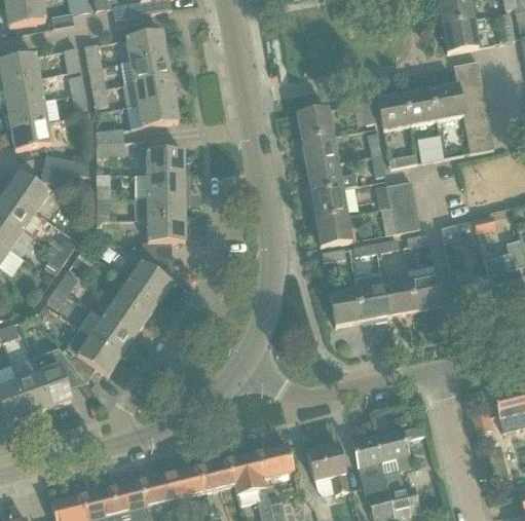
[(45,21),(41,0),(29,0),(5,4),(8,27),(45,21)]
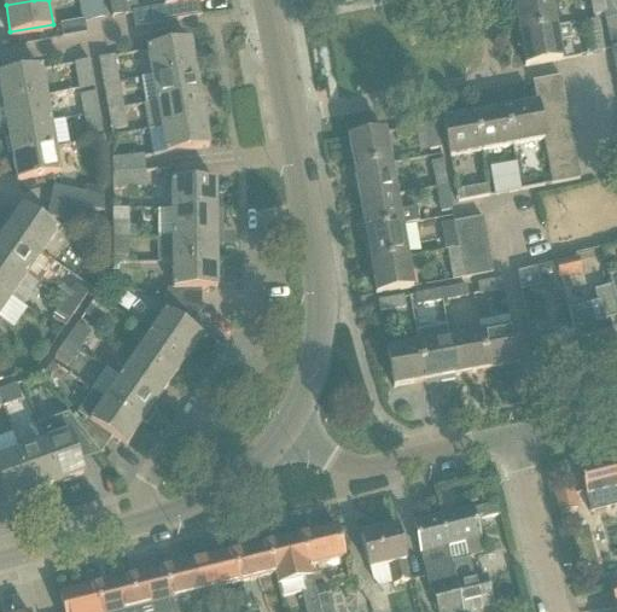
[(87,0),(91,17),(105,15),(103,0),(87,0)]
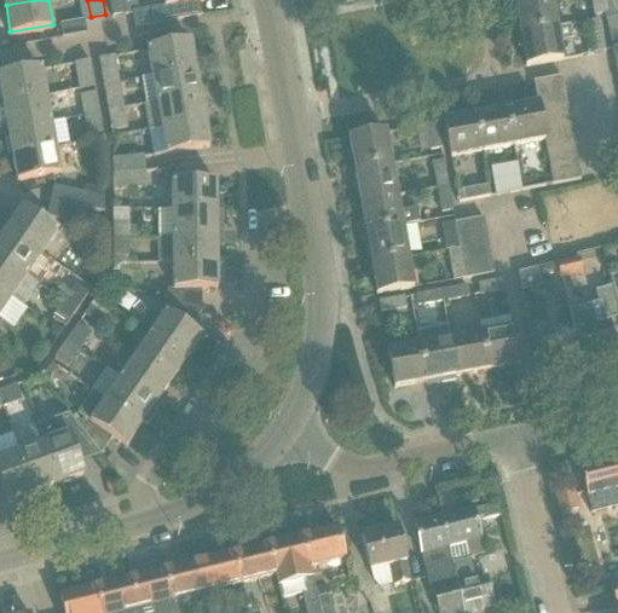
[(110,0),(113,13),(128,10),(126,0),(110,0)]
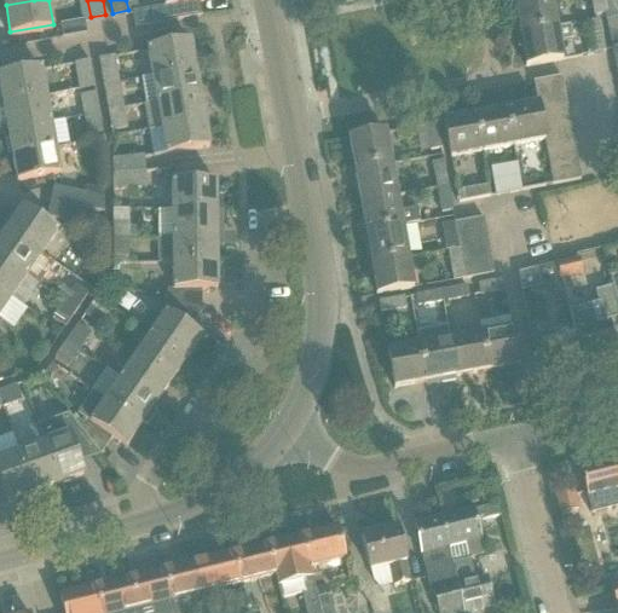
[(163,0),(165,3),(167,18),(202,12),(200,0),(163,0)]
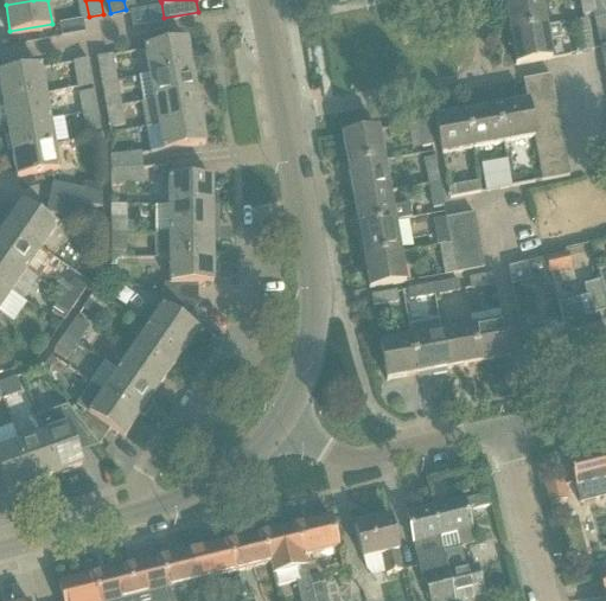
[(547,24),(547,23),(542,0),(505,0),(511,31),(547,24)]
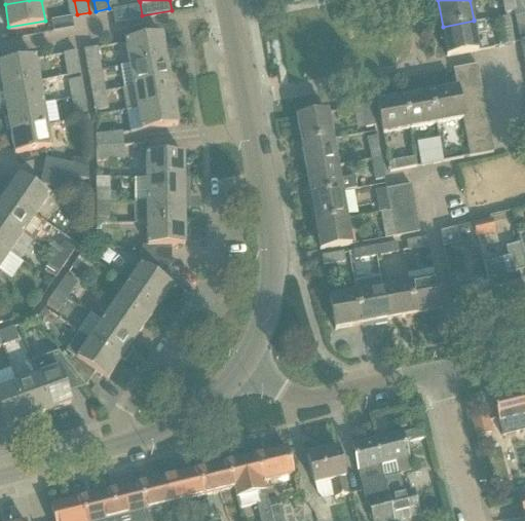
[(503,0),(505,9),(515,8),(514,2),(513,0),(503,0)]
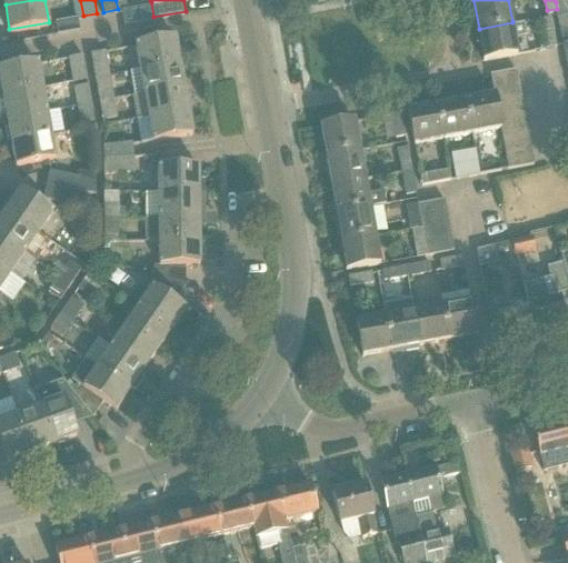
[(555,0),(556,2),(557,9),(558,14),(567,13),(567,0),(555,0)]
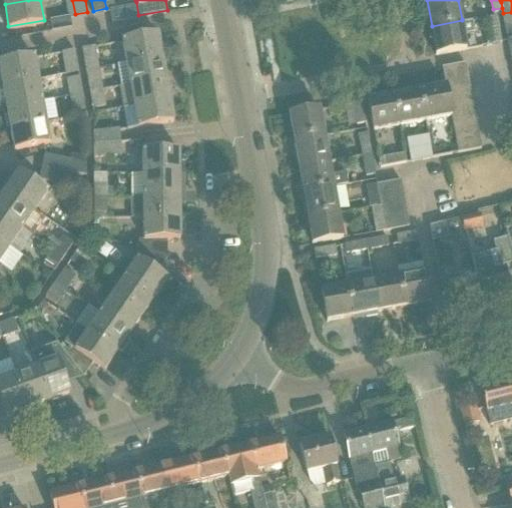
[(117,6),(110,7),(110,8),(112,20),(119,18),(117,6)]
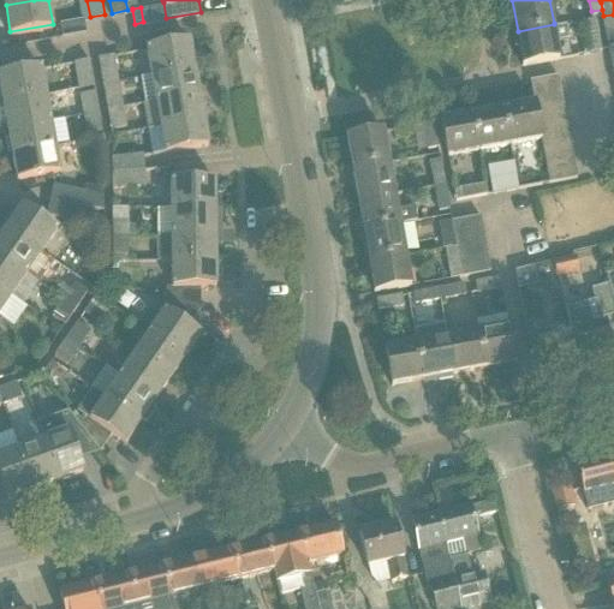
[(613,15),(603,16),(606,25),(613,23),(613,15)]
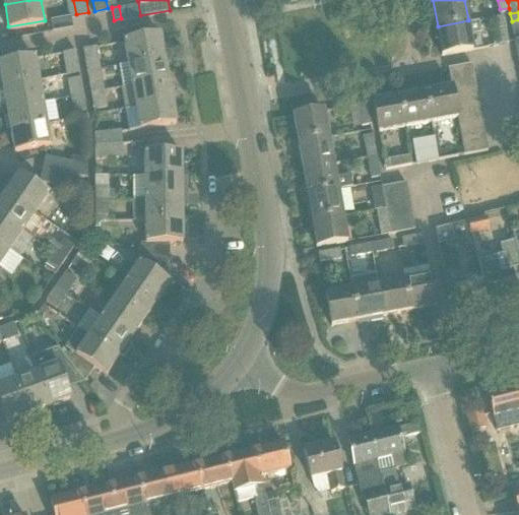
[(497,42),(509,40),(504,14),(493,16),(497,42)]
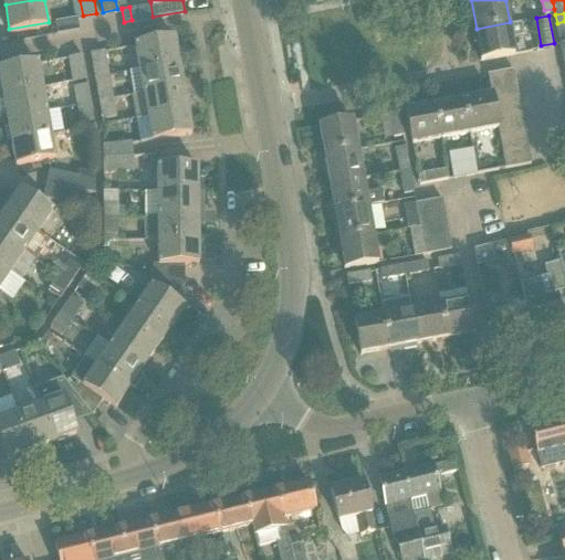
[(64,32),(86,32),(86,19),(64,20),(64,32)]
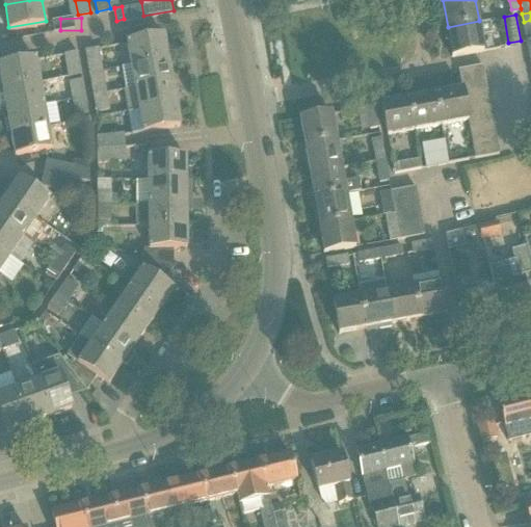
[(481,32),(492,30),(489,18),(479,20),(479,21),(448,27),(453,52),(452,53),(452,54),(484,48),(481,32)]
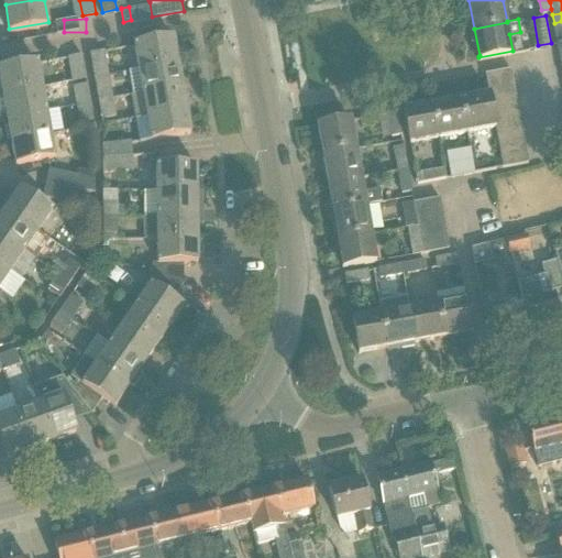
[(134,42),(139,64),(139,66),(178,59),(174,35),(134,42)]
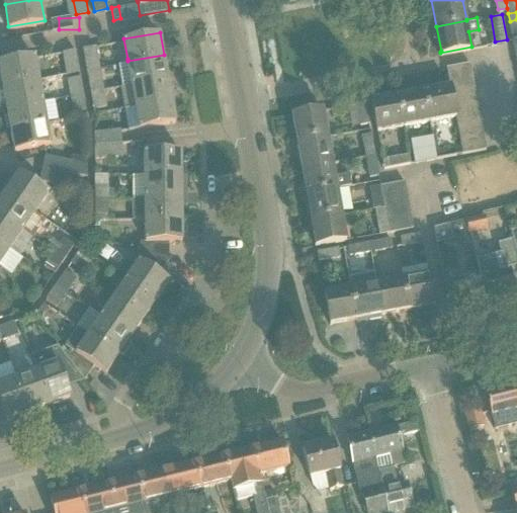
[(99,66),(99,64),(95,44),(83,47),(87,66),(87,69),(99,66)]
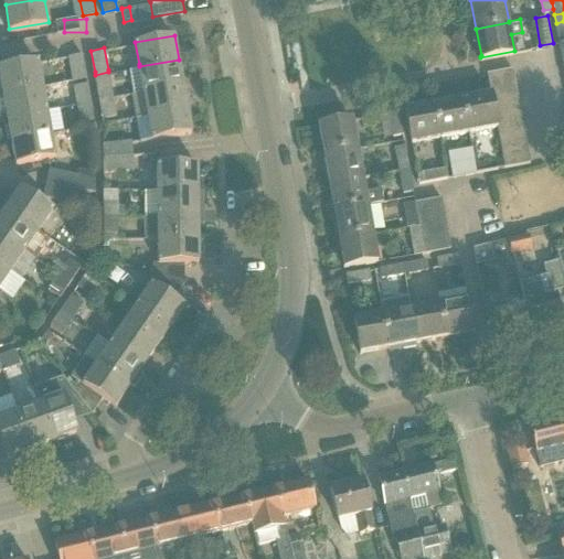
[(73,78),(87,76),(83,52),(68,54),(73,78)]
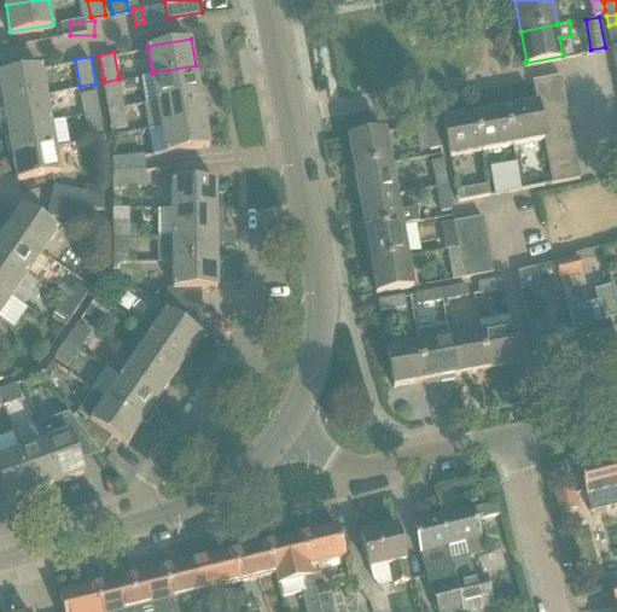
[(0,81),(4,100),(46,92),(41,65),(0,73),(0,81)]
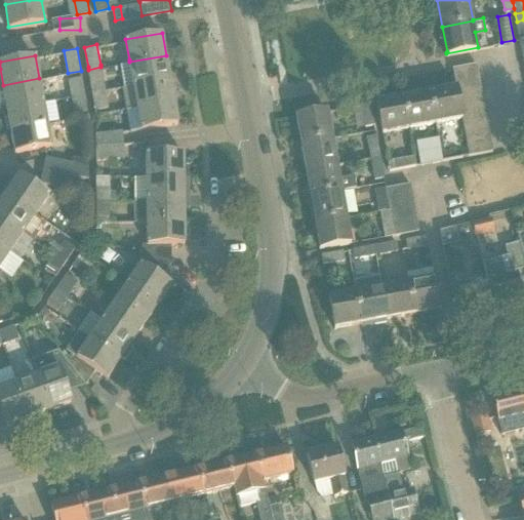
[(133,84),(170,77),(166,55),(129,62),(133,84)]
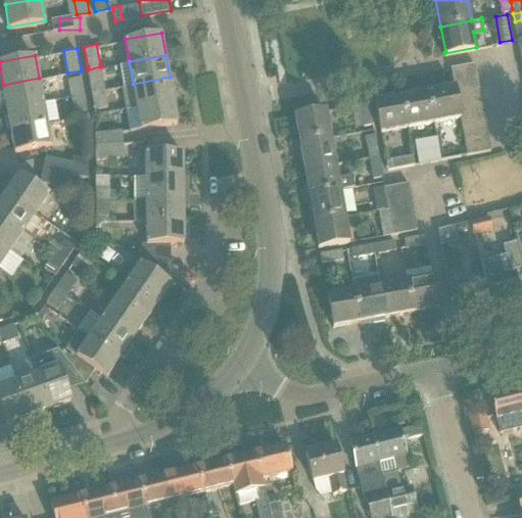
[(475,61),(451,65),(454,78),(477,74),(475,61)]
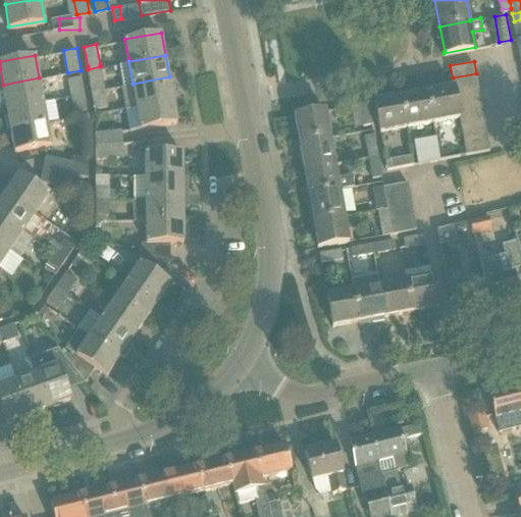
[(92,91),(104,89),(102,71),(89,74),(92,91)]
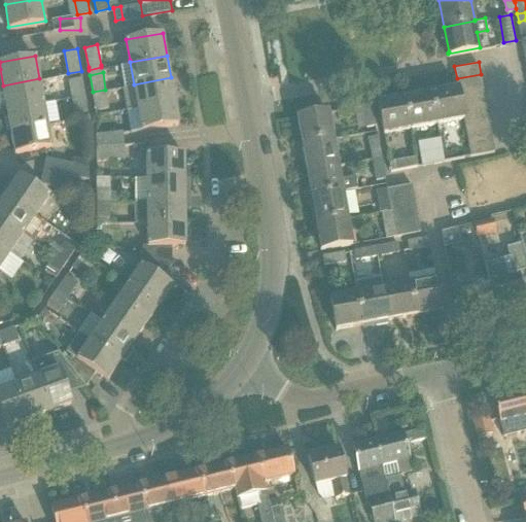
[(458,84),(459,91),(483,87),(481,74),(457,78),(458,84)]
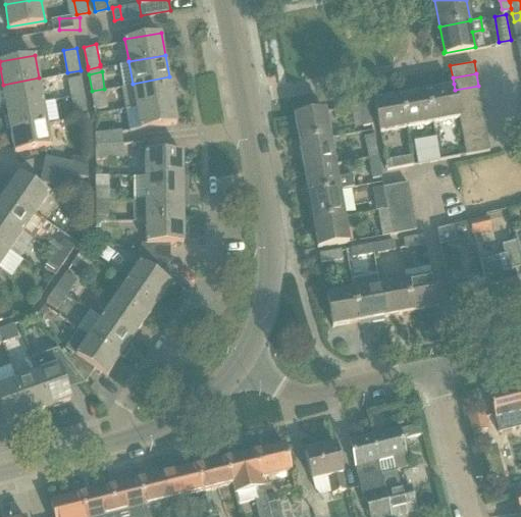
[(71,95),(85,92),(82,75),(68,78),(71,95)]
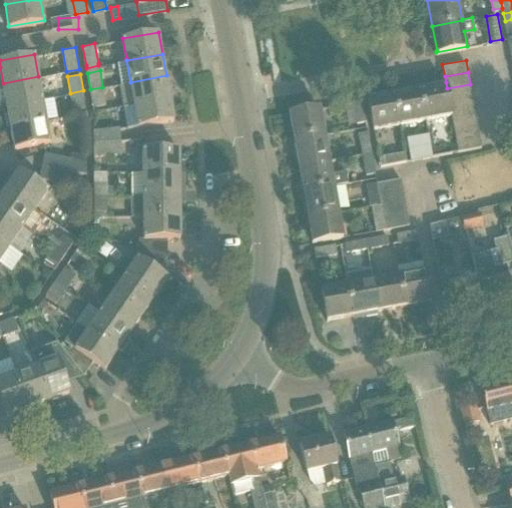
[(166,75),(130,82),(134,103),(170,96),(166,75)]
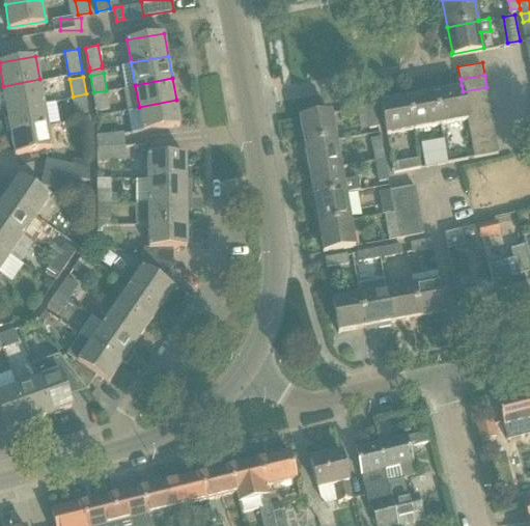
[(7,108),(44,102),(39,79),(3,86),(7,108)]
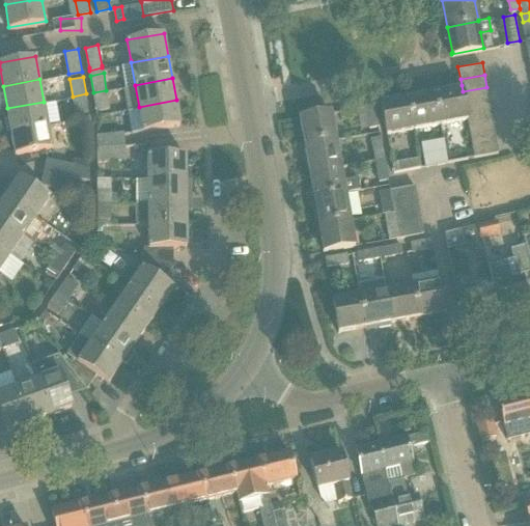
[(462,87),(436,91),(441,120),(467,116),(465,104),(463,91),(462,87)]
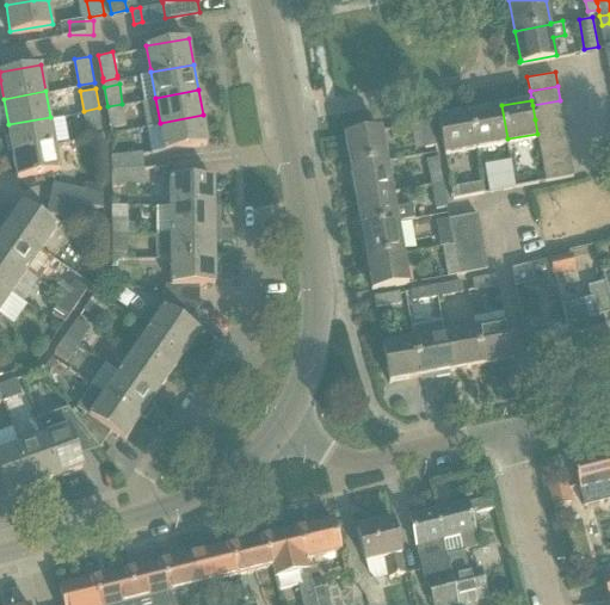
[(564,115),(560,100),(533,105),(535,119),(564,115)]
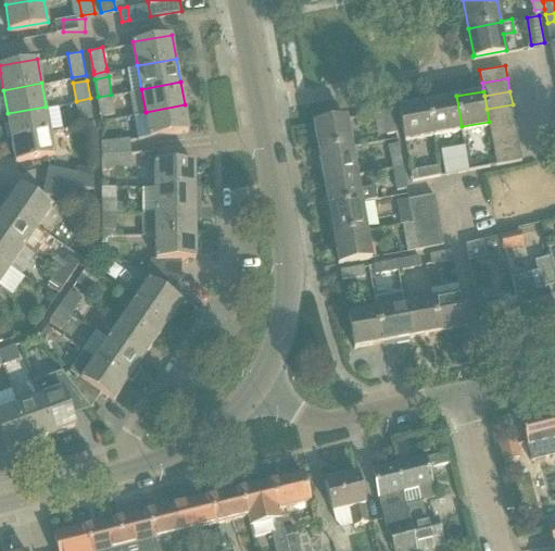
[(101,114),(114,112),(111,95),(98,97),(101,114)]
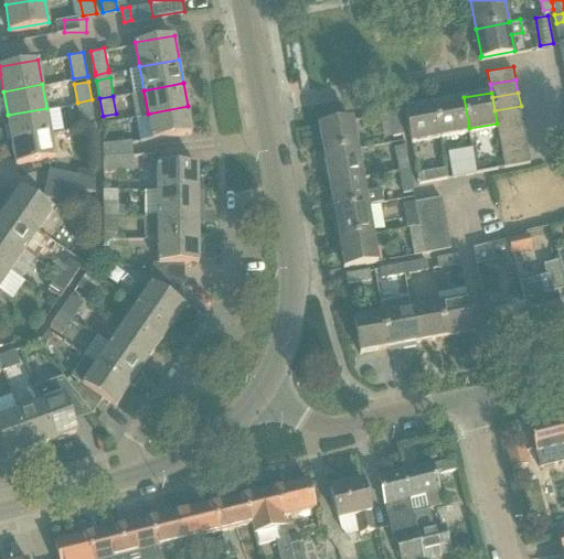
[(440,133),(469,128),(464,97),(436,101),(440,133)]
